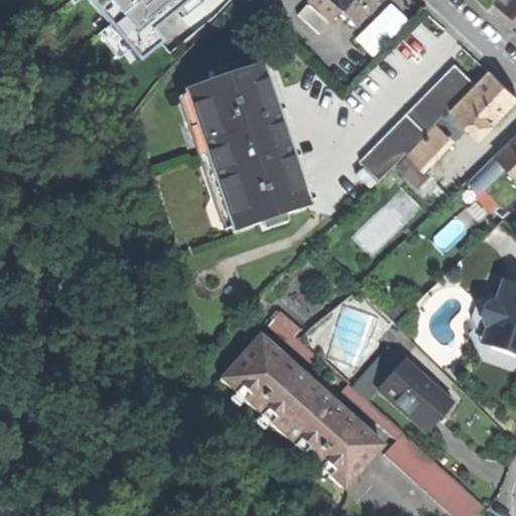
[(86,0),(138,63),(162,43),(153,31),(179,10),(191,0),(86,0)]
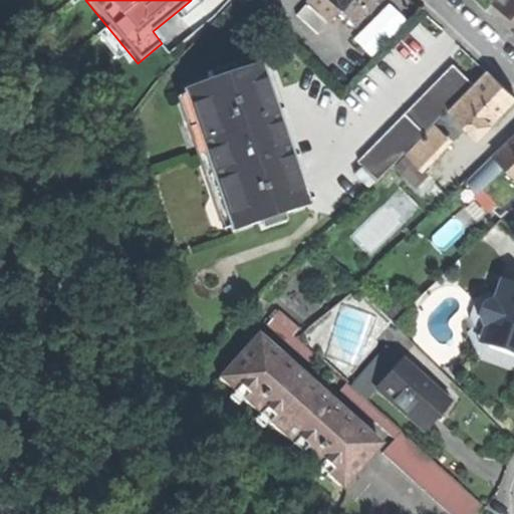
[(203,1),(201,0),(191,0),(179,10),(184,17),(203,1)]
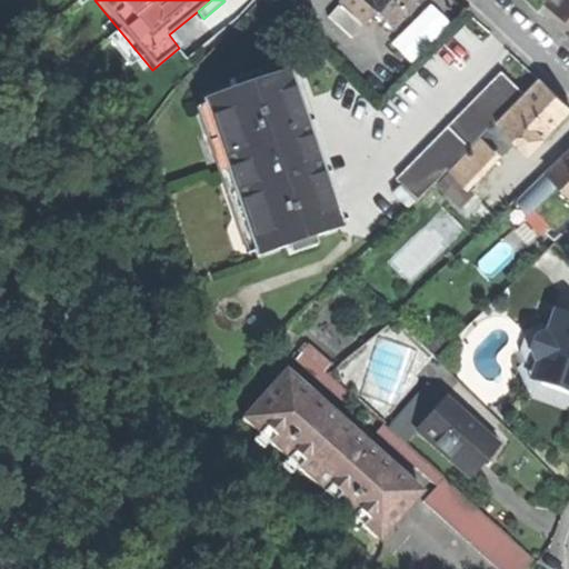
[(343,0),(337,8),(358,26),(369,13),(355,0),(343,0)]
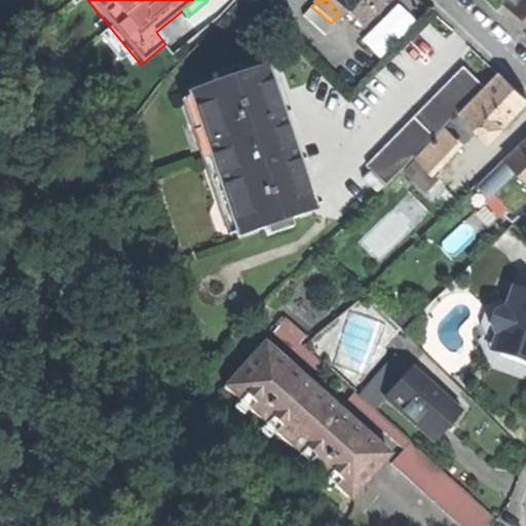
[(328,0),(341,12),(360,28),(380,0),(328,0)]
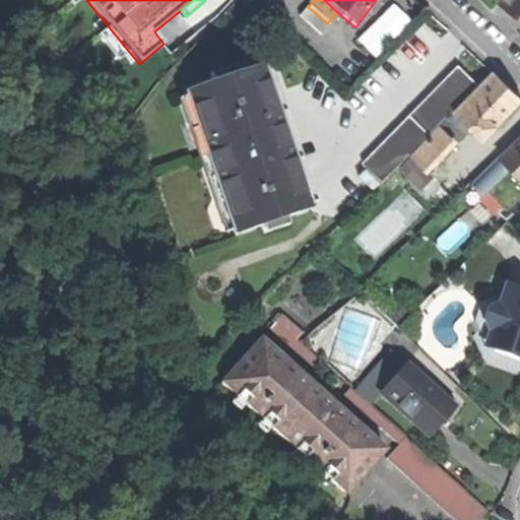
[(519,0),(510,0),(505,8),(519,18),(519,0)]
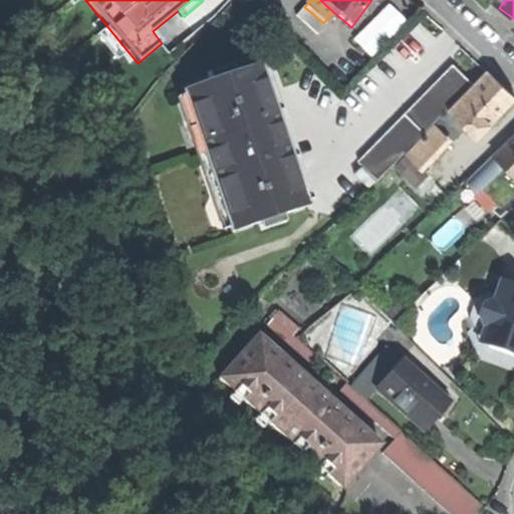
[(328,28),(323,23),(304,7),(294,17),(317,38),(328,28)]
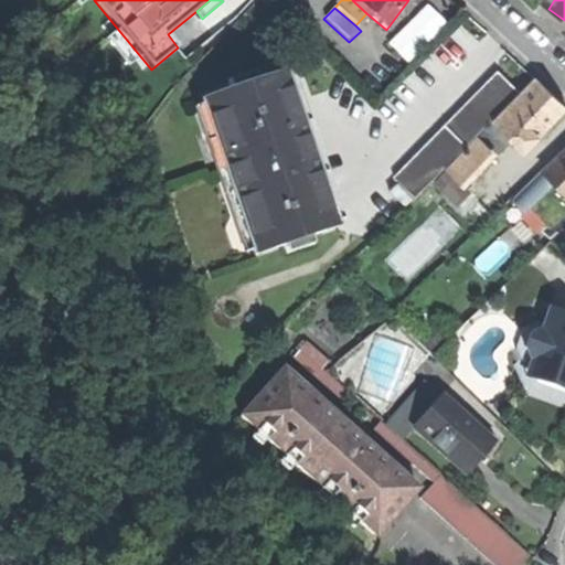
[(253,255),(337,227),(313,157),(285,71),(201,97),(253,255)]
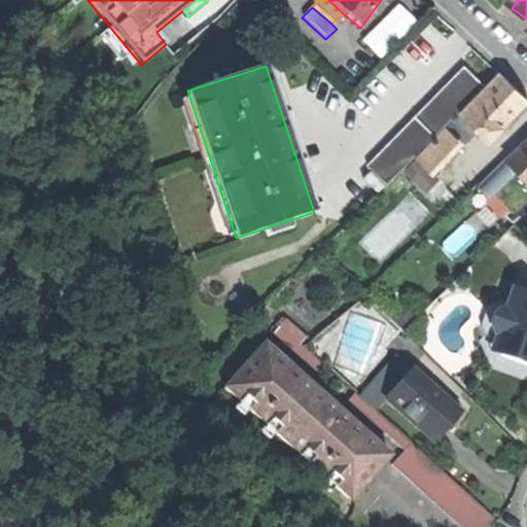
[(363,179),(378,194),(485,86),(465,67),(366,165),(372,170),(363,179)]
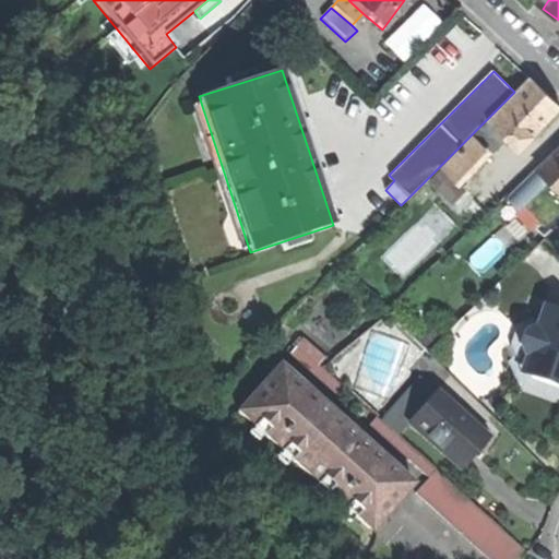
[(530,78),(443,168),(454,180),(485,149),(494,157),(509,141),(518,150),(558,106),(548,96),(530,78)]
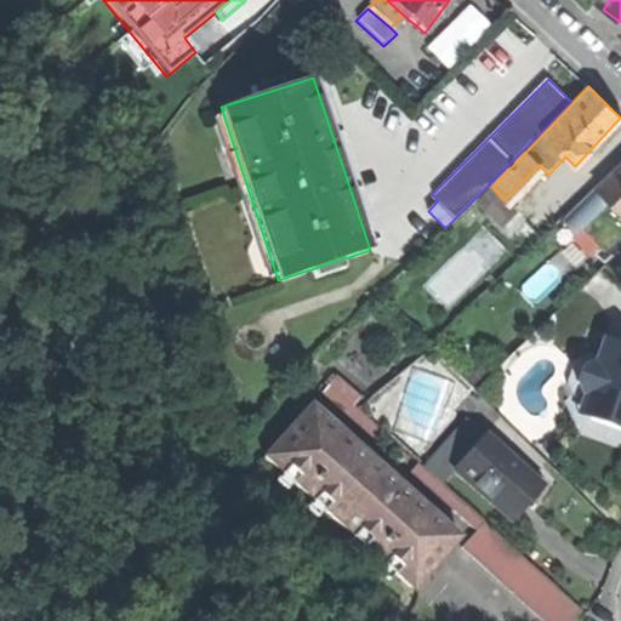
[(620,164),(563,220),(576,234),(584,228),(598,244),(602,246),(607,245),(620,231),(620,164)]
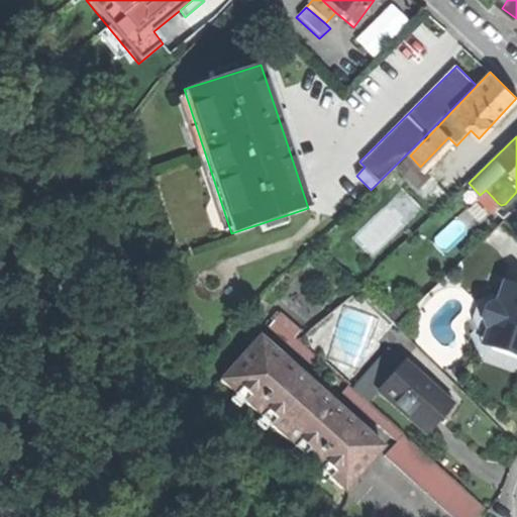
[(505,220),(512,214),(516,208),(516,192),(505,204),(497,211),(505,220)]
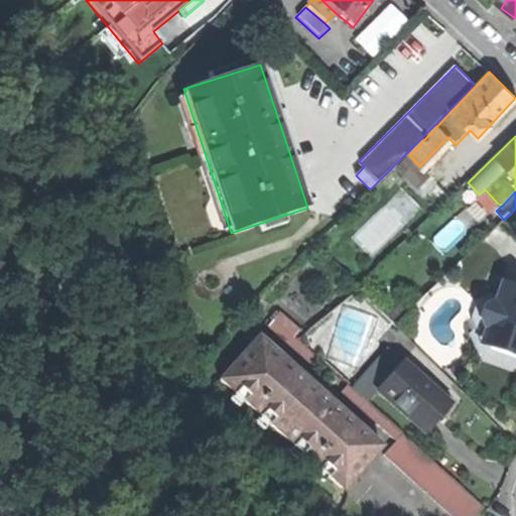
[(489,349),(515,358),(515,286),(503,282),(497,296),(496,301),(493,300),(484,305),(479,318),(483,327),(486,329),(495,332),(489,349)]
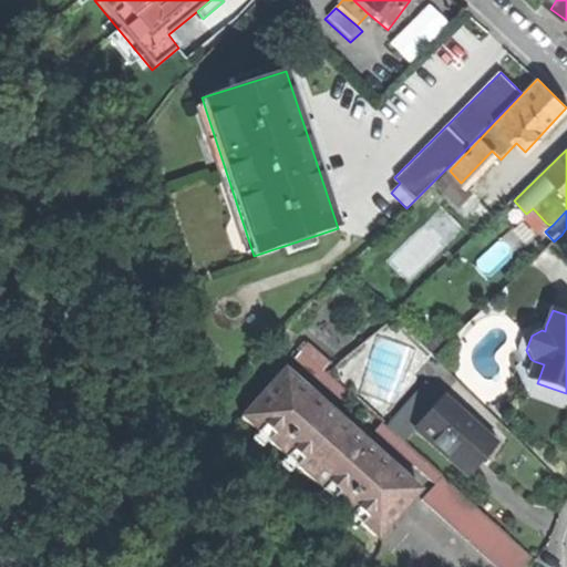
[(566,411),(566,393),(537,383),(527,380),(534,361),(531,359),(526,350),(532,336),(542,330),(545,331),(546,326),(538,323),(525,330),(518,351),(524,362),(516,367),(531,398),(566,411)]
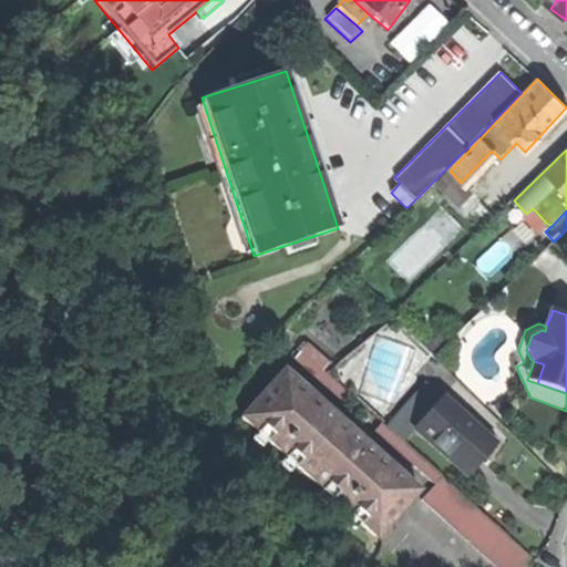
[(346,405),(353,398),(323,371),(330,363),(308,343),(295,359),(346,405)]
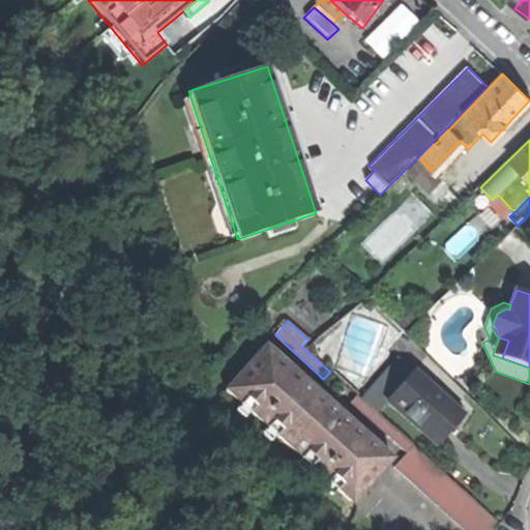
[(493,355),(502,358),(508,341),(499,337),(493,355)]
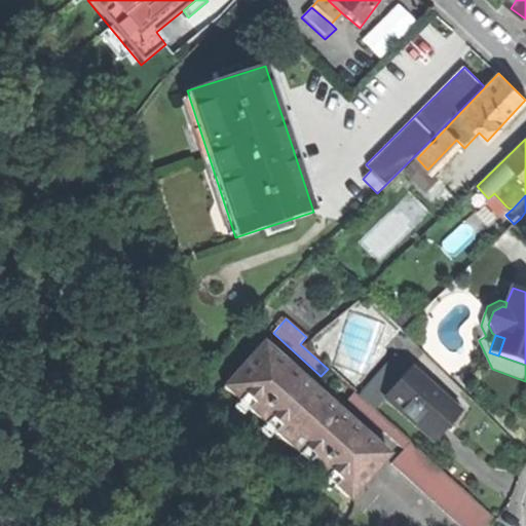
[(295,372),(264,344),(224,387),(348,499),(387,456),(355,427),(295,372)]
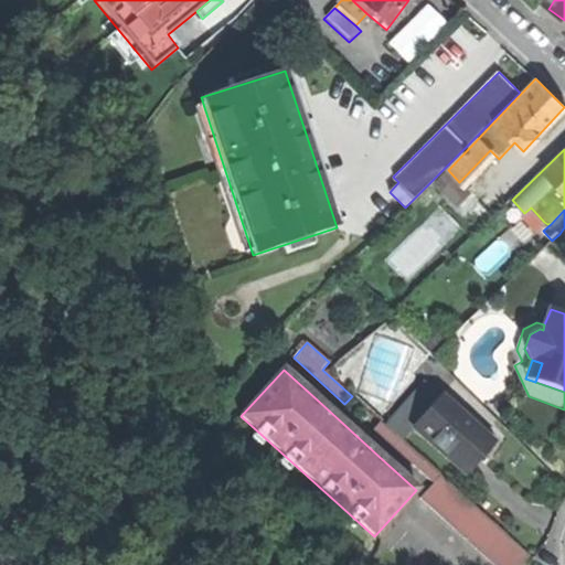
[(403,438),(413,427),(441,395),(425,382),(386,425),(403,438)]
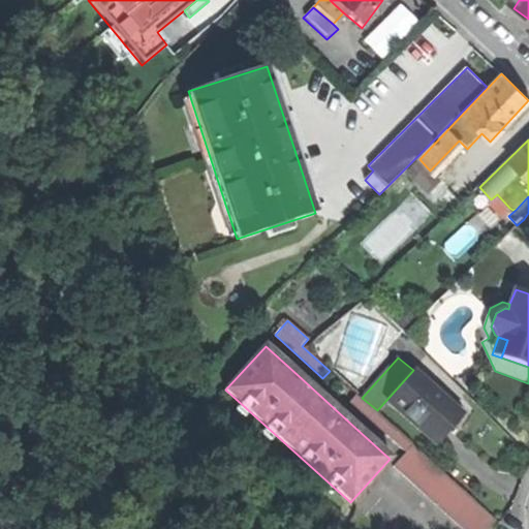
[(413,370),(386,400),(436,443),(449,429),(463,414),(432,387),(425,380),(413,370)]
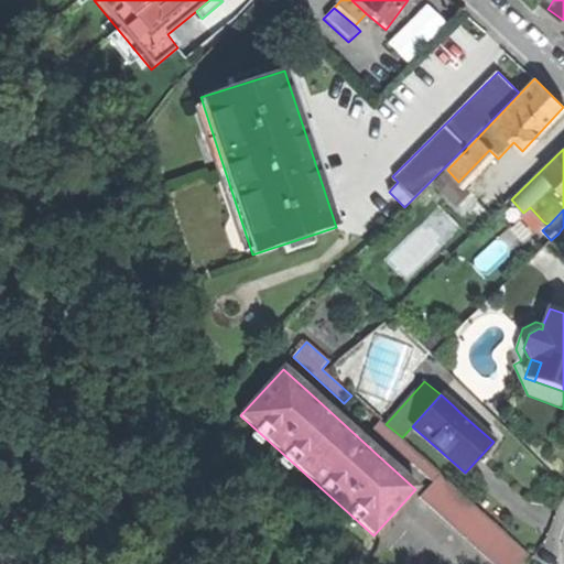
[(459,399),(453,405),(461,413),(467,405),(459,399)]
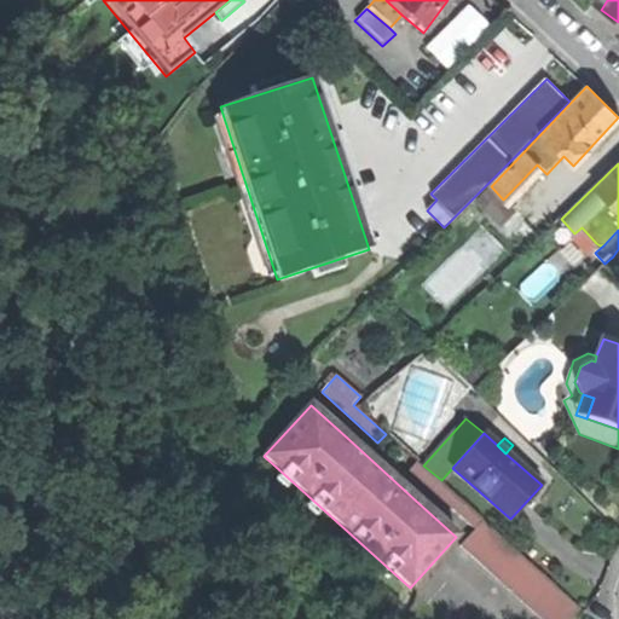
[(417,462),(409,472),(474,531),(461,547),(541,618),(572,618),(582,609),(417,462)]
